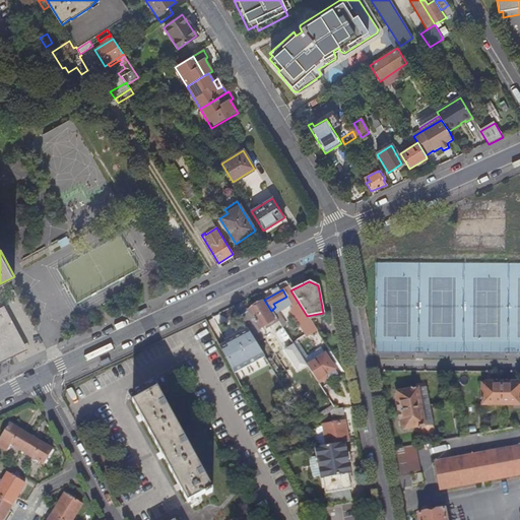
[(248,312),(259,329),(273,320),(262,302),(247,311),(248,312)]
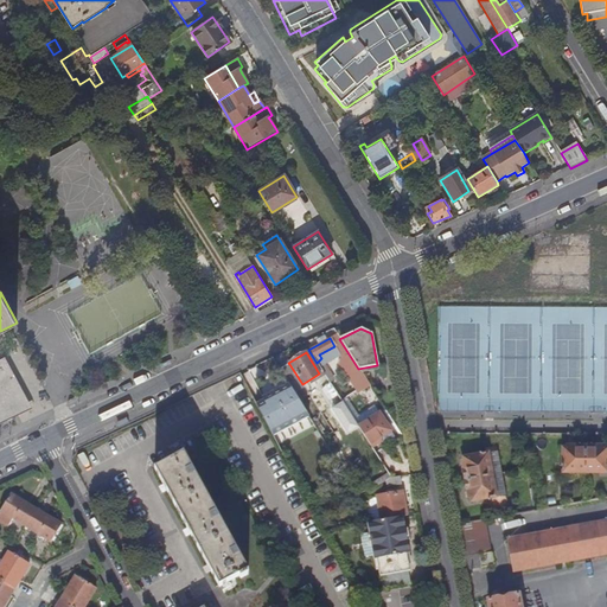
[(356,368),(349,357),(343,360),(344,362),(349,369),(350,372),(356,368)]
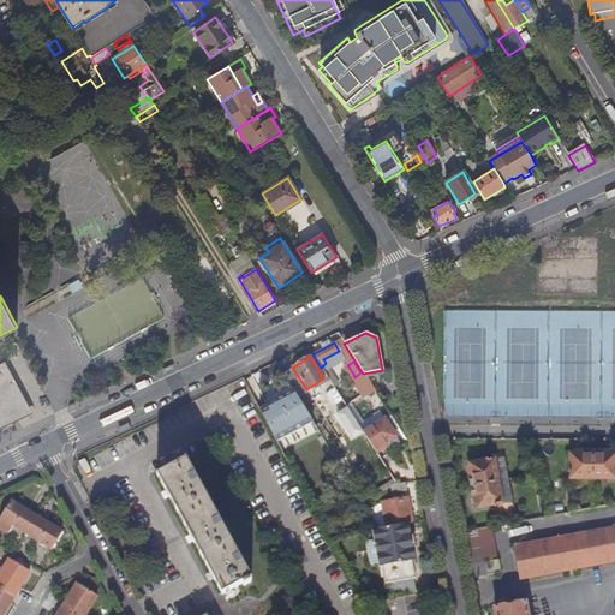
[(0,427),(29,413),(3,364),(0,365),(0,427)]
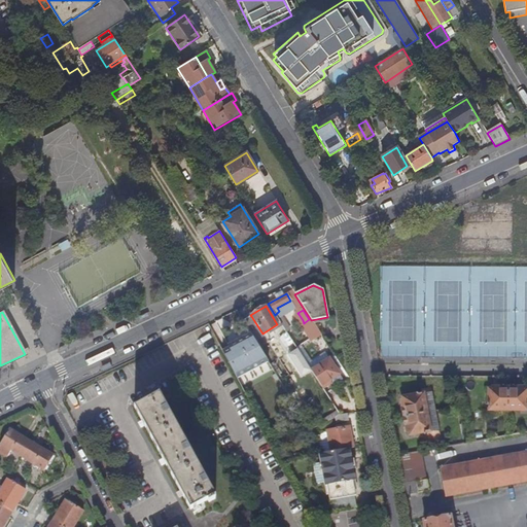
[(262,334),(251,316),(246,318),(242,321),(251,336),(255,342),(264,336),(262,334)]
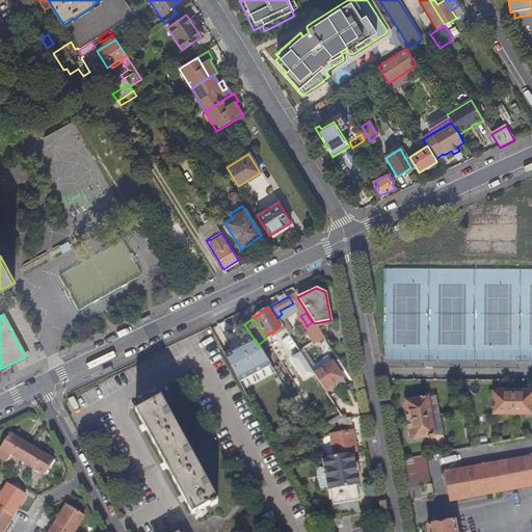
[(298,351),(287,334),(282,337),(290,349),(293,347),(297,353),(296,353),(301,362),(297,365),(300,370),(308,365),(298,351)]
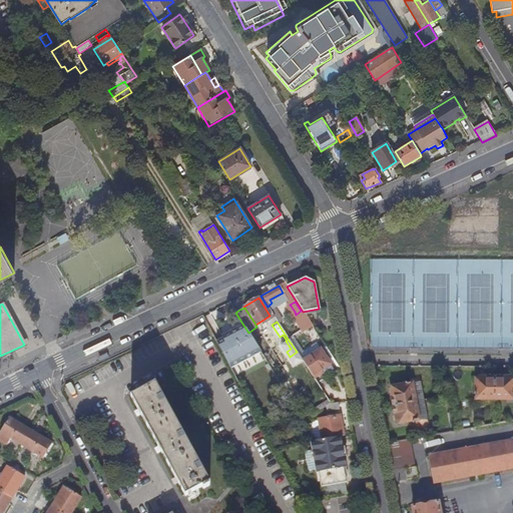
[(248,333),(244,327),(222,338),(224,343),(218,346),(230,368),(262,353),(248,333)]
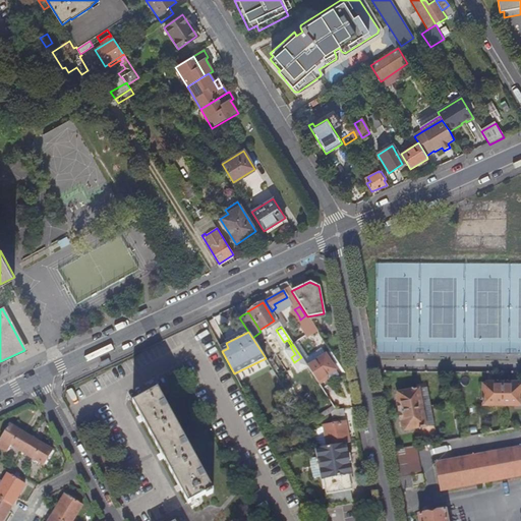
[(325,354),(307,366),(319,385),(327,380),(325,375),(335,369),(325,354)]
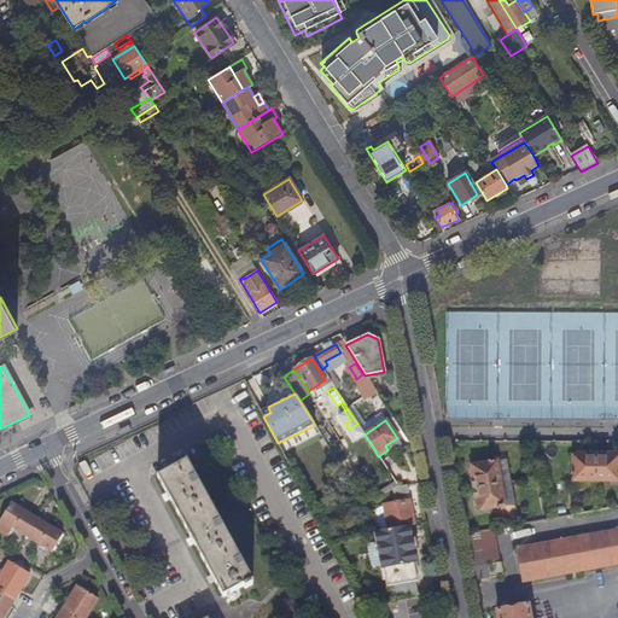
[(617,484),(617,465),(617,459),(607,459),(607,456),(582,456),(582,459),(572,459),(572,484),(617,484)]
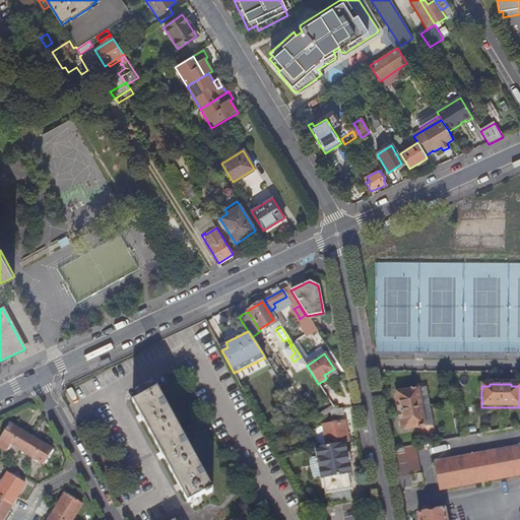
[(212,490),(156,388),(132,402),(187,504),(204,494),(205,496),(211,493),(210,491),(212,490)]
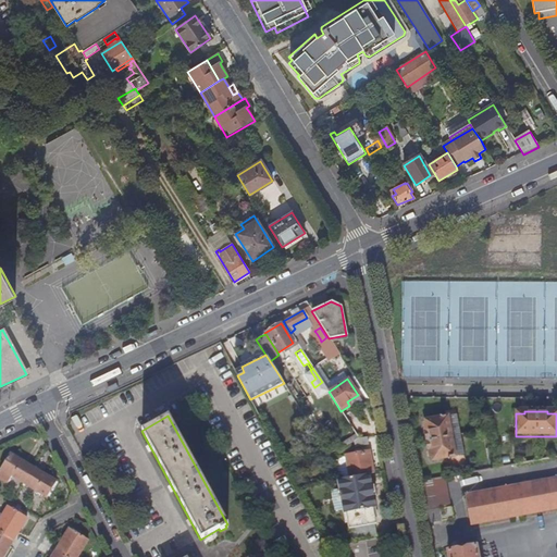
[(455,457),(447,418),(424,422),(426,431),(424,432),(428,454),(431,454),(432,461),(455,457)]
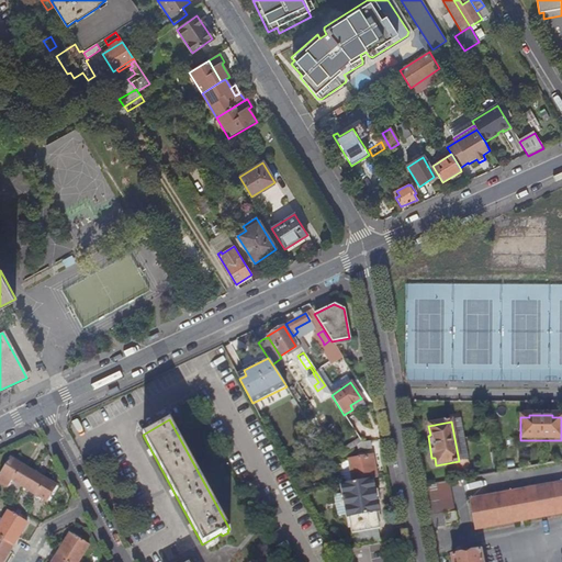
[(361,441),(359,438),(339,450),(341,454),(357,445),(361,441)]
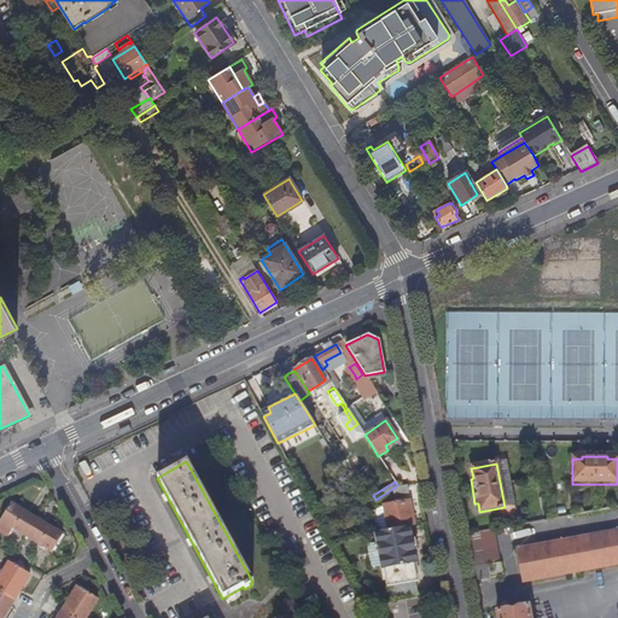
[(406,484),(397,485),(392,489),(394,496),(402,494),(408,493),(406,484)]
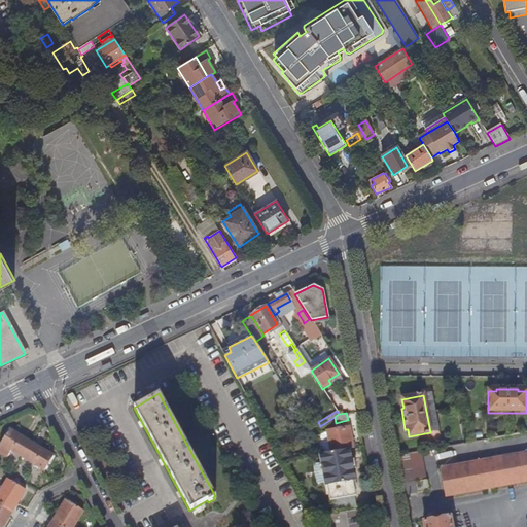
[(326,431),(330,452),(336,450),(349,448),(352,447),(349,426),(326,430),(326,431)]
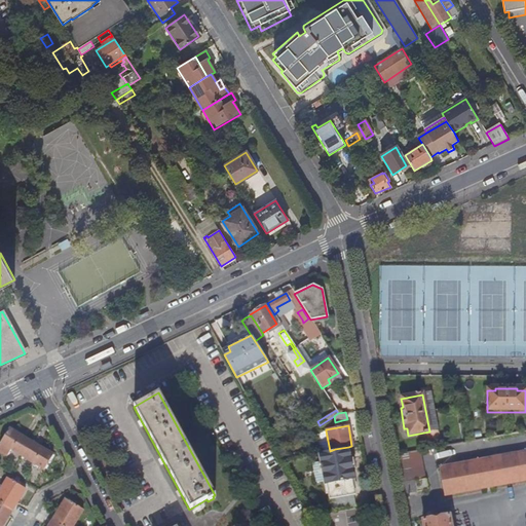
[(0,444),(43,471),(52,456),(37,447),(26,440),(8,428),(0,442),(0,444)]
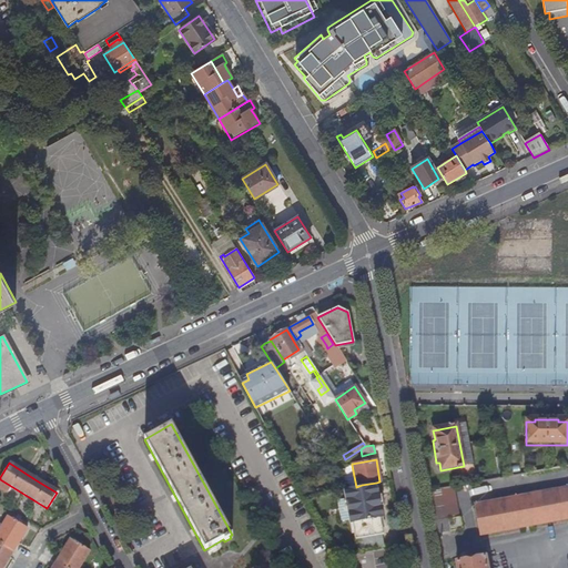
[(356,487),(352,465),(341,467),(345,488),(356,487)]
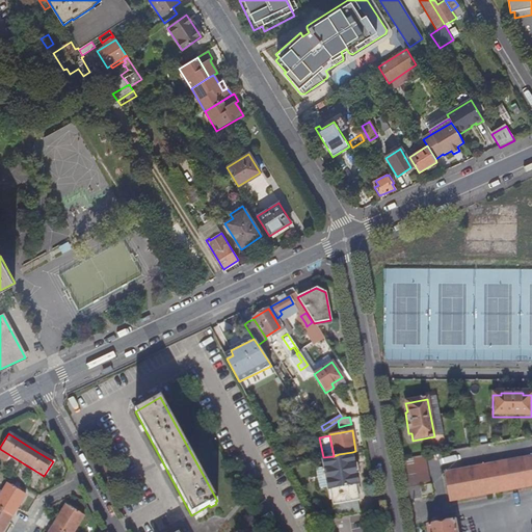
[(323,457),(321,458),(322,467),(326,490),(329,489),(333,505),(357,501),(355,484),(357,484),(352,452),(339,454),(334,456),(323,457)]
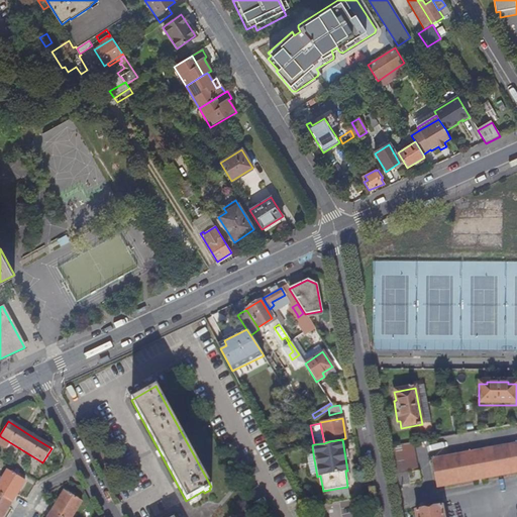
[(413,444),(390,448),(397,487),(409,485),(408,474),(418,472),(413,444)]
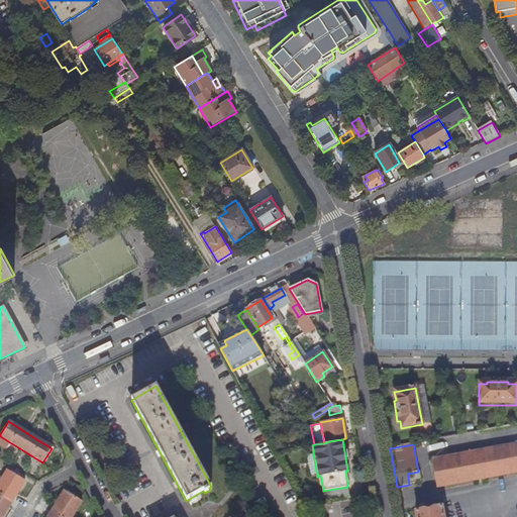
[(516,473),(516,448),(516,446),(499,449),(499,446),(493,446),(493,450),(433,460),(437,488),(516,473)]
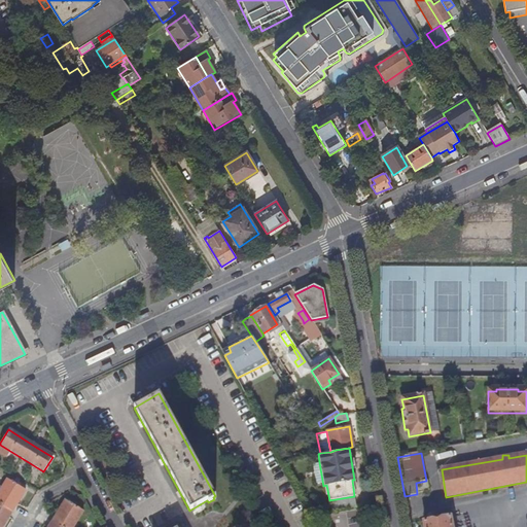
[(18,502),(25,490),(7,480),(0,491),(0,526),(1,526),(5,522),(18,502)]
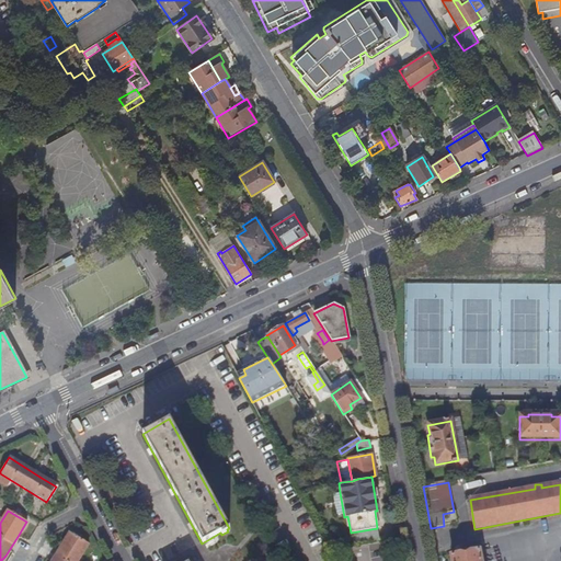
[(456,524),(454,512),(443,514),(444,526),(456,524)]
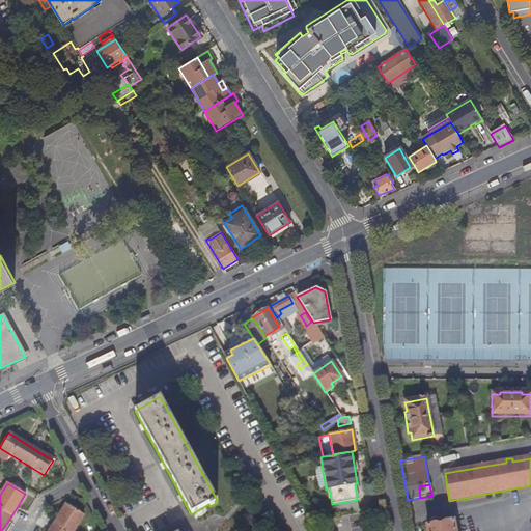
[(73,530),(83,515),(65,504),(59,514),(49,530),(73,530)]
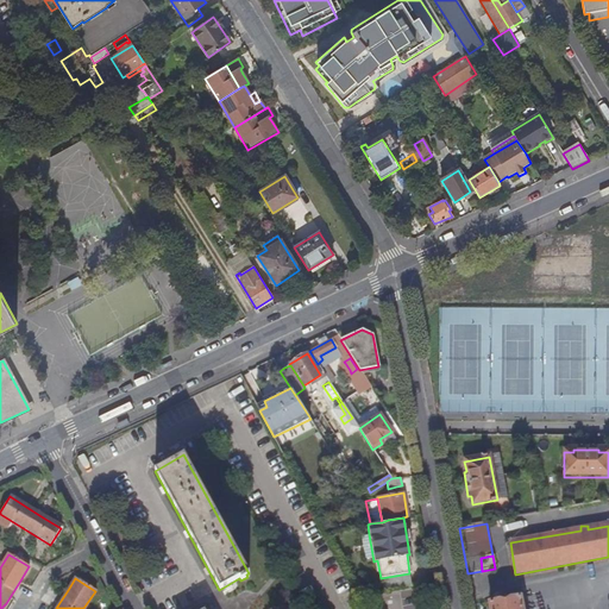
[(489,608),(521,608),(520,598),(489,603),(489,608)]
